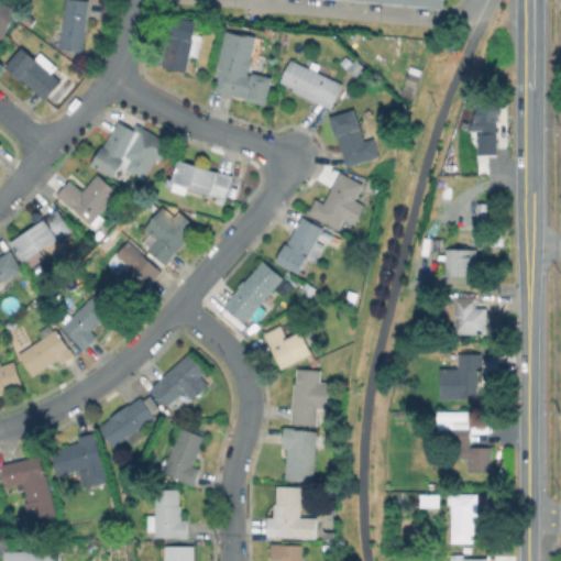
[(73,0),(88,2),(81,53),(59,51),(65,0),(73,0)]
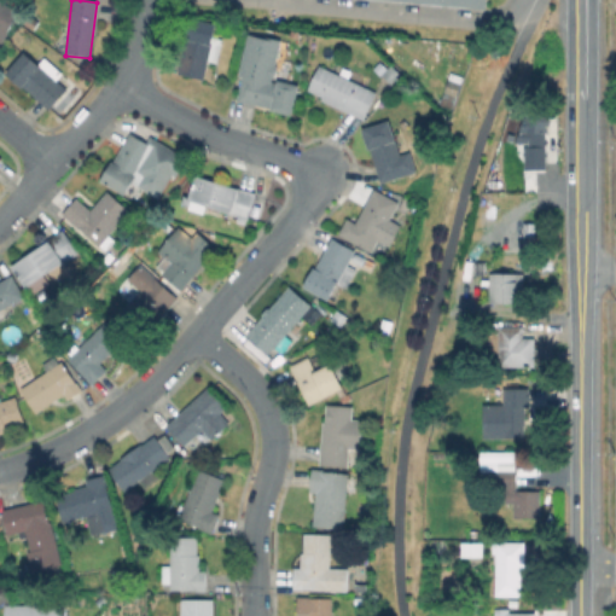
[(0,3),(18,13),(4,36),(0,34),(0,3)]
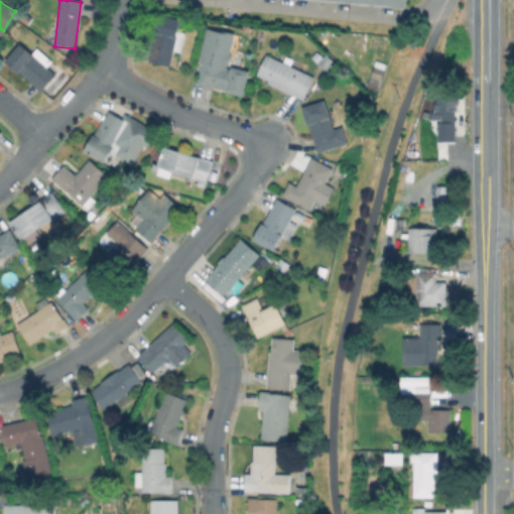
[(182,38),(179,53),(172,51),(168,68),(147,61),(154,34),(152,34),(157,16),(180,22),(176,37),(182,38)]
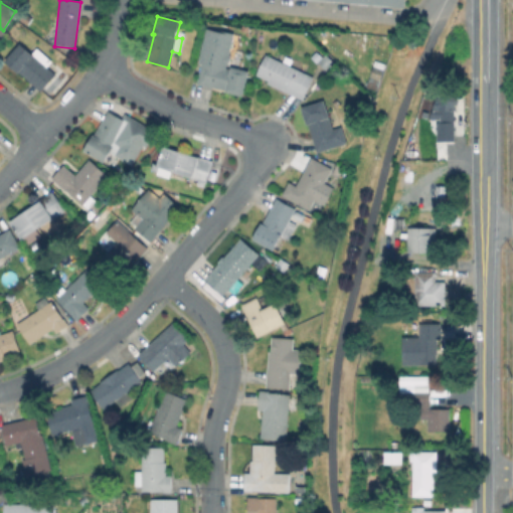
[(226,68),(230,69),(230,67),(247,72),(241,97),(224,93),(224,92),(196,84),(201,62),(194,60),(202,28),(234,36),(226,68)]
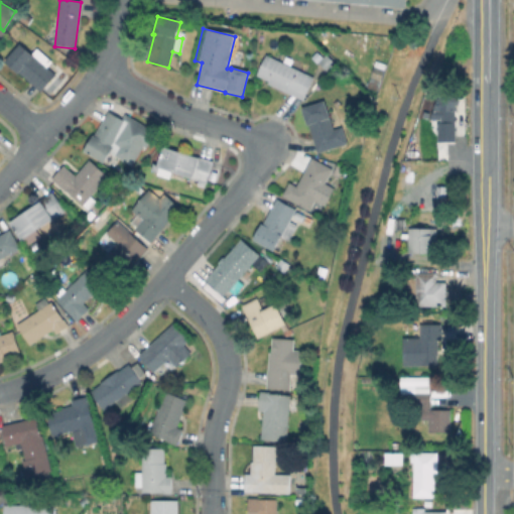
[(18,45),(48,71),(51,67),(57,71),(53,75),(54,76),(40,94),(4,62),(18,45)]
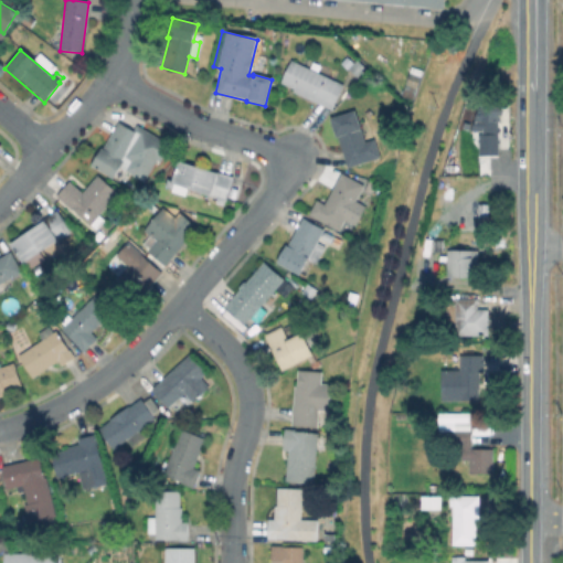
[(343,86),(331,112),(291,93),(293,91),(279,84),(290,61),(343,86)]
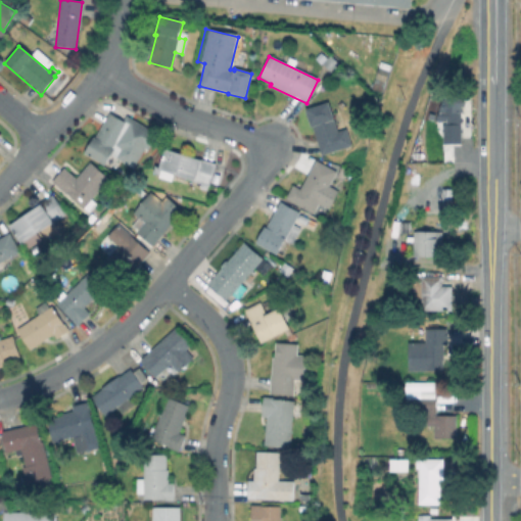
[(337,63),(331,70),(325,64),(331,57),(337,63)]
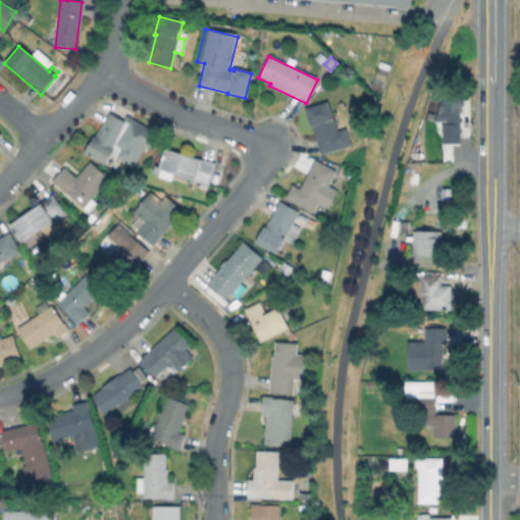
[(384,86),(370,83),(373,71),(386,74),(384,86)]
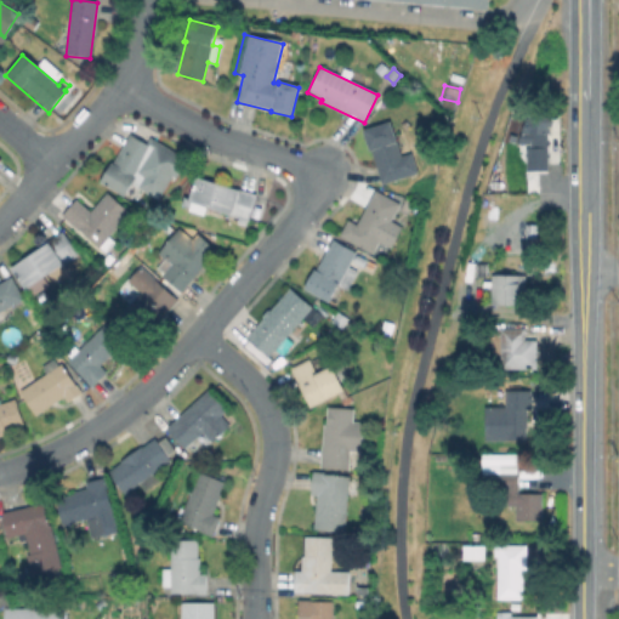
[(550,120),(551,125),(549,125),(549,146),(510,146),(510,126),(521,126),(521,120),(528,120),(528,111),(547,111),(549,120),(550,120)]
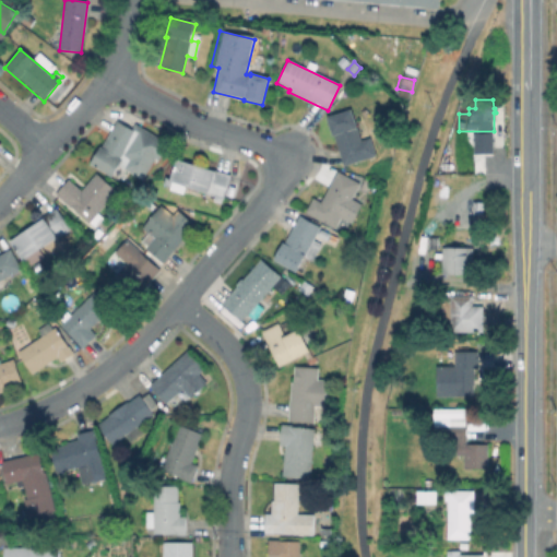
[(351,110),(360,141),(369,139),(376,157),(343,168),(327,118),(351,110)]
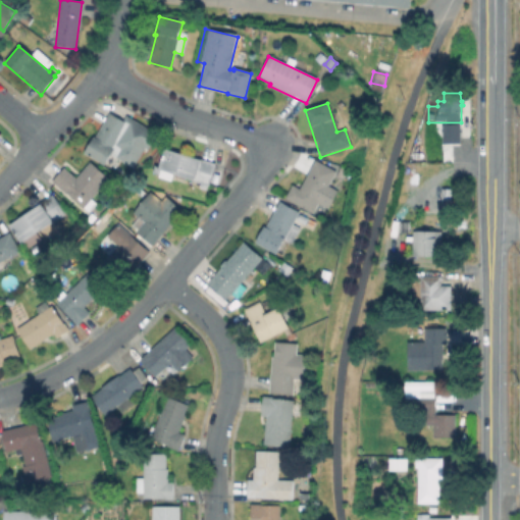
[(109,113),(123,121),(125,118),(157,137),(148,152),(142,148),(132,168),(110,157),(105,165),(85,153),(109,113)]
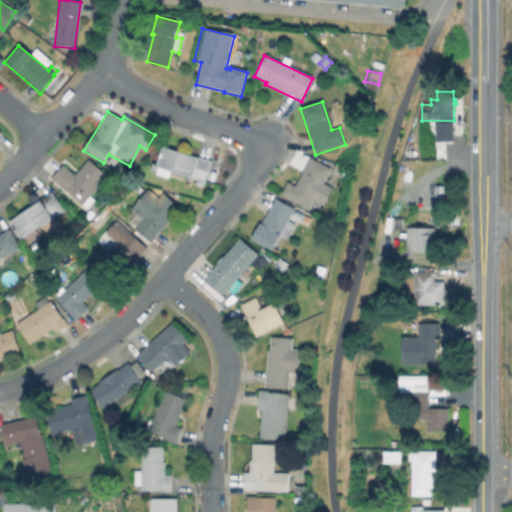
[(163,147),(195,158),(196,157),(212,162),(205,184),(189,179),(189,178),(156,167),(163,147)]
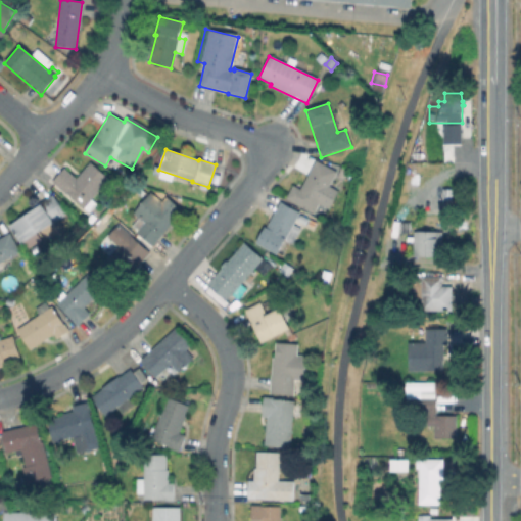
[(336,173),(313,215),(285,199),(293,186),(299,190),(316,161),(336,173)]
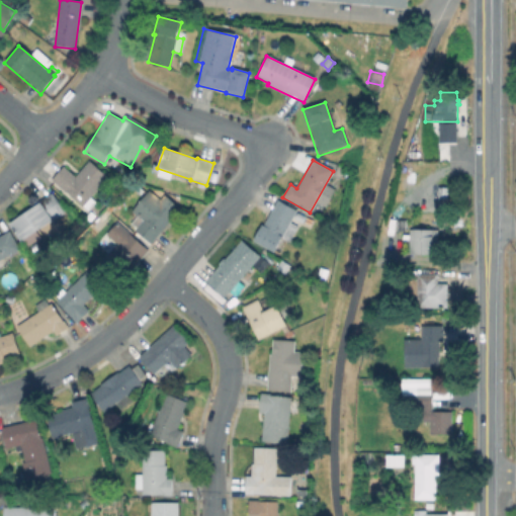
[(88,161),(107,178),(90,198),(94,202),(87,210),(52,181),(63,168),(75,178),(88,161)]
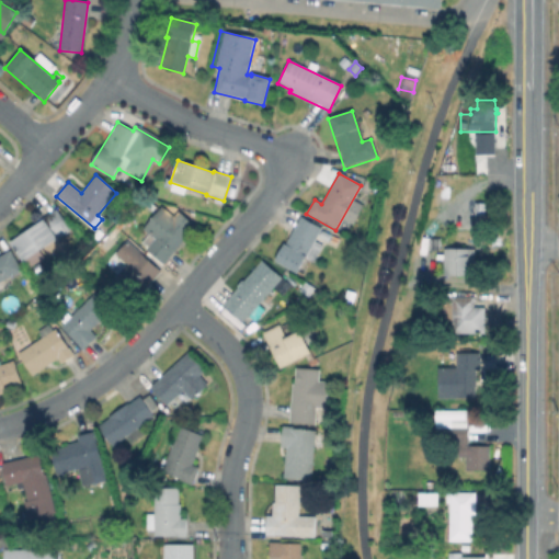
[(161,207),(173,217),(178,212),(195,227),(162,265),(146,250),(147,248),(141,243),(148,235),(141,229),(161,207)]
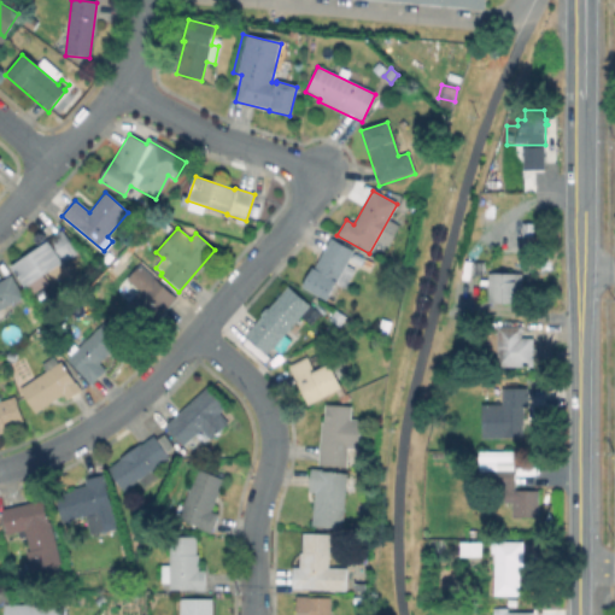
[(77,253),(25,290),(11,268),(63,232),(77,253)]
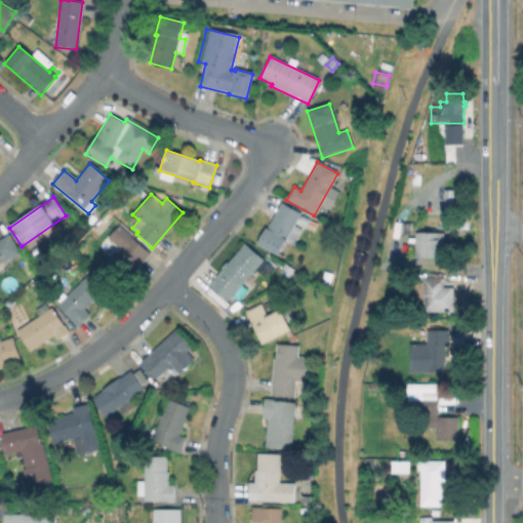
[(300,214),(277,256),(257,244),(281,203),(300,214)]
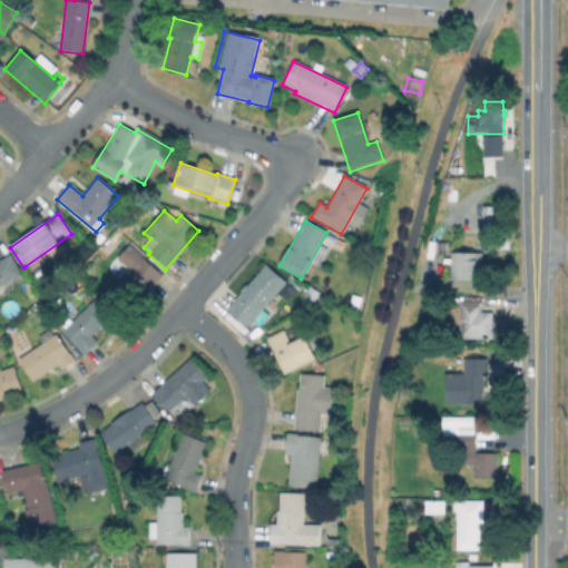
[(163,276),(140,302),(135,299),(124,311),(105,294),(117,281),(111,275),(116,271),(111,266),(129,245),(163,276)]
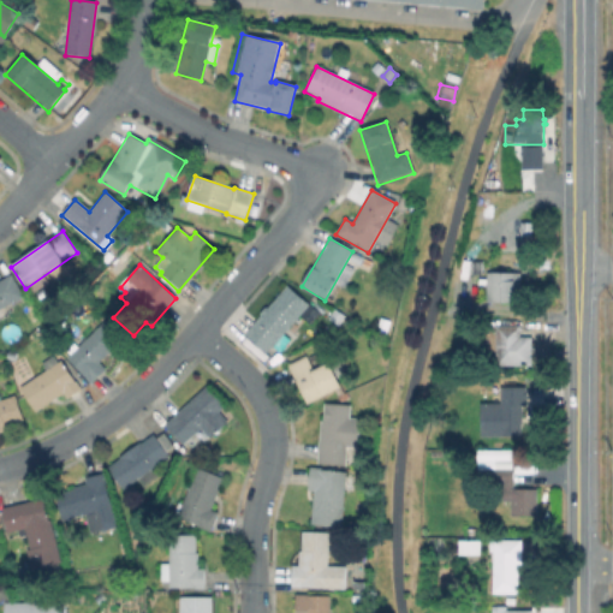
[(521,274),(519,304),(486,303),(487,273),(521,274)]
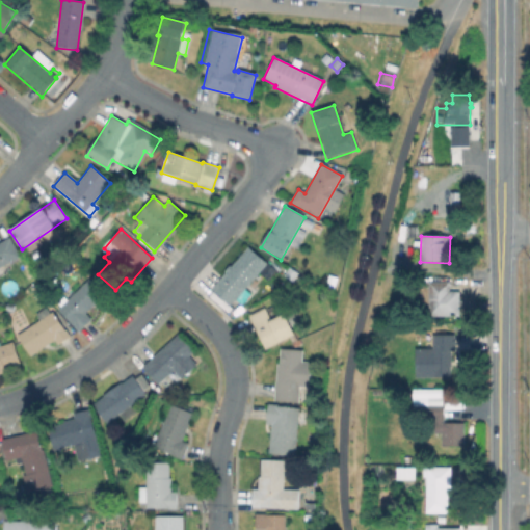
[(0,242),(9,238),(20,258),(0,268),(0,242)]
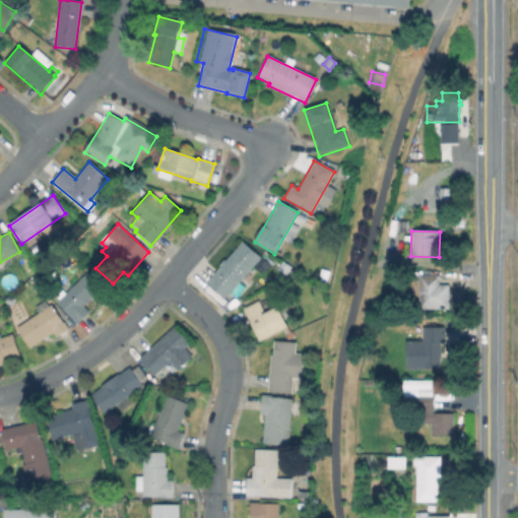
[(257,255),(223,298),(206,283),(240,242),(257,255)]
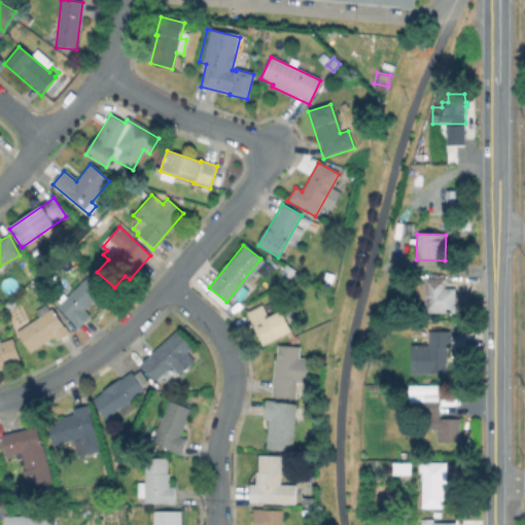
[(324,275),(328,255),(337,256),(331,276),(324,275)]
